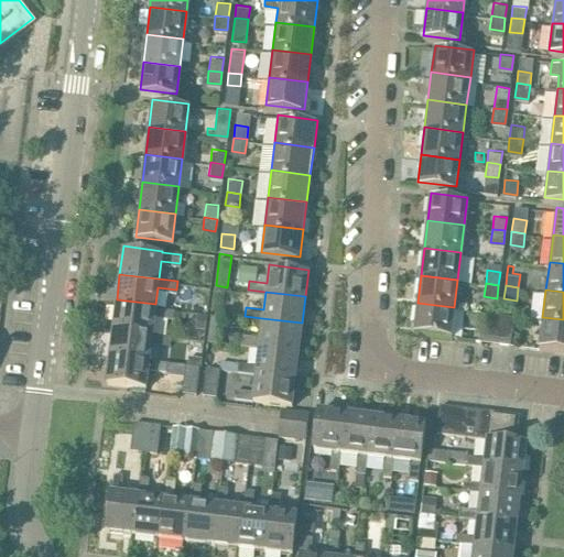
[(174,307),(155,304),(117,299),(114,326),(153,331),(155,313),(173,315),(174,307)]
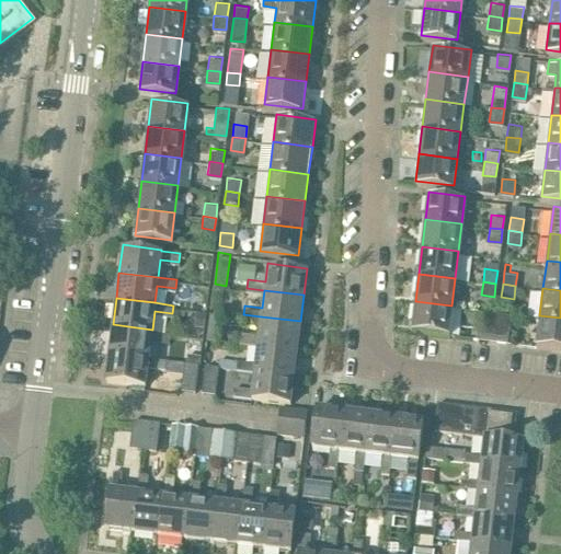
[(448,333),(451,306),(415,301),(412,327),(448,333)]
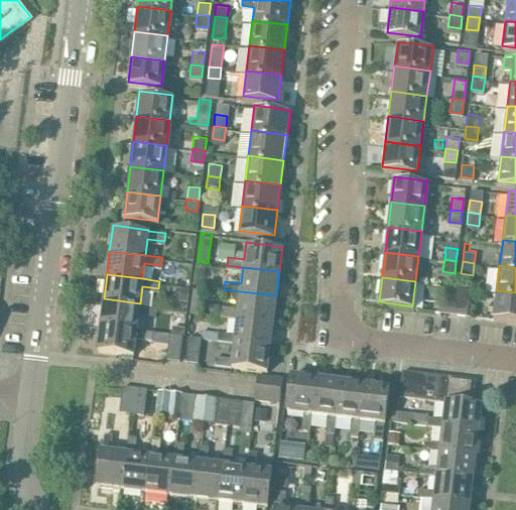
[(180,284),(178,297),(187,298),(188,285),(180,284)]
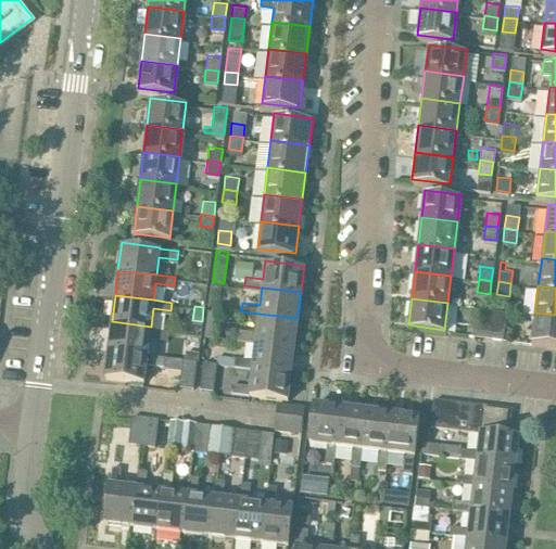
[(488,335),(491,307),(477,306),(472,333),(488,335)]
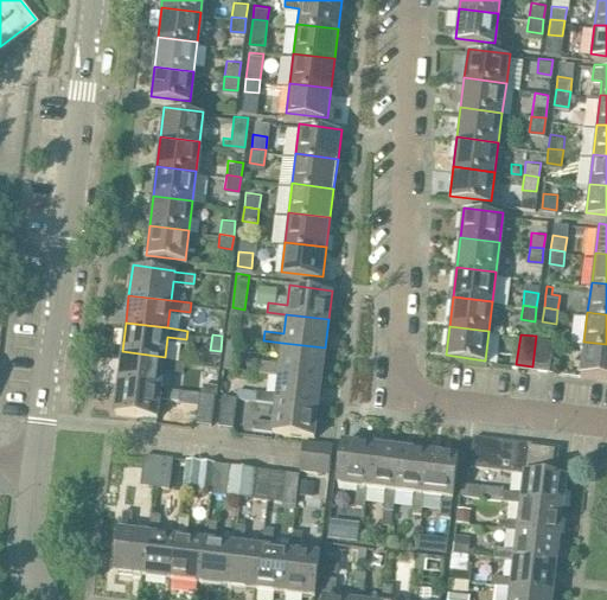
[(235,365),(238,337),(229,336),(225,364),(235,365)]
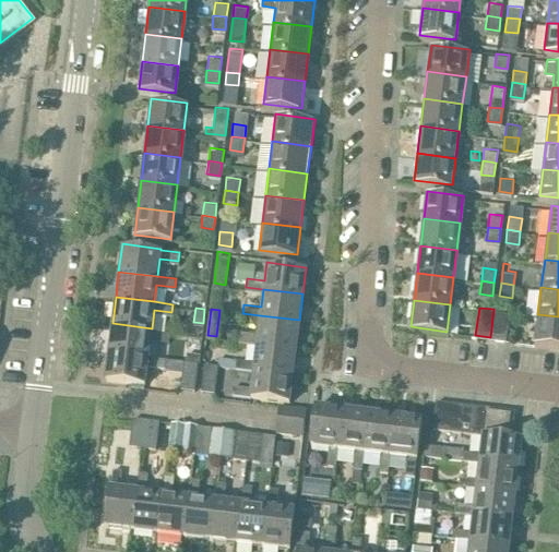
[(494,309),(490,337),(506,339),(509,311),(494,309)]
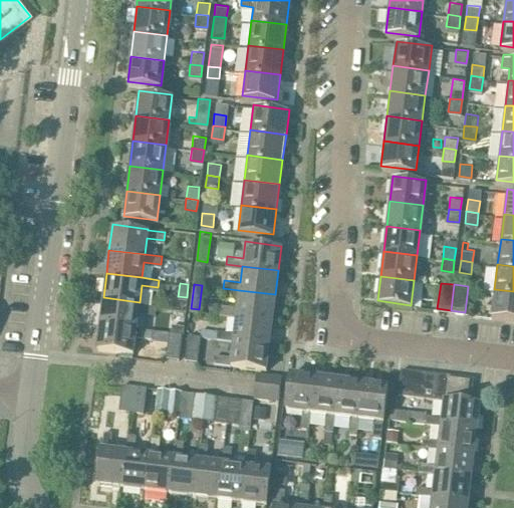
[(513,316),(513,291),(494,289),(491,314),(513,316)]
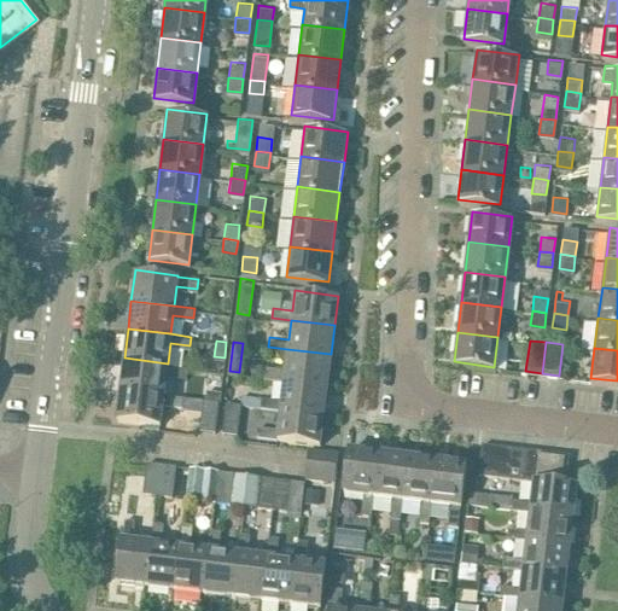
[(327,383),(331,354),(287,349),(285,368),(266,366),(264,374),(284,377),(327,383)]
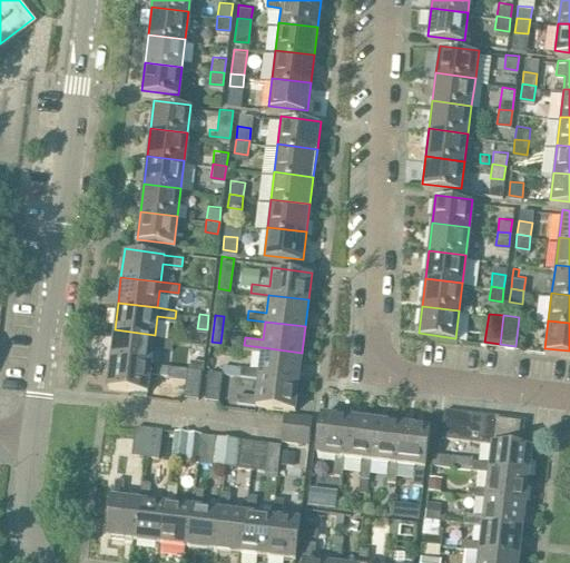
[(173,337),(155,335),(115,329),(111,356),(151,361),(153,344),(172,346),(173,337)]
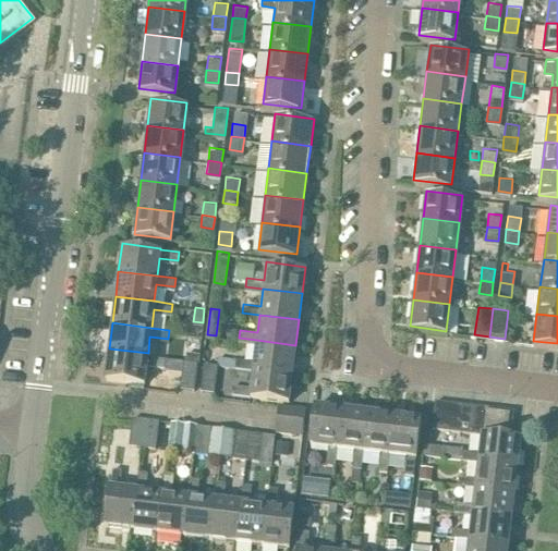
[(292,371),(295,345),(256,340),(254,358),(237,356),(235,365),(253,367),(292,371)]
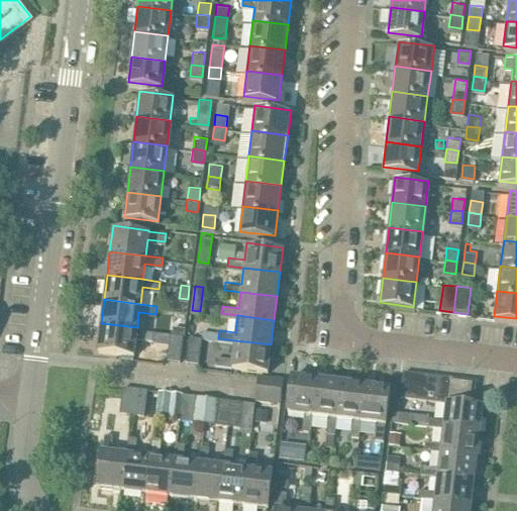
[(153,329),(137,327),(101,323),(98,348),(134,352),(136,336),(152,338),(153,329)]
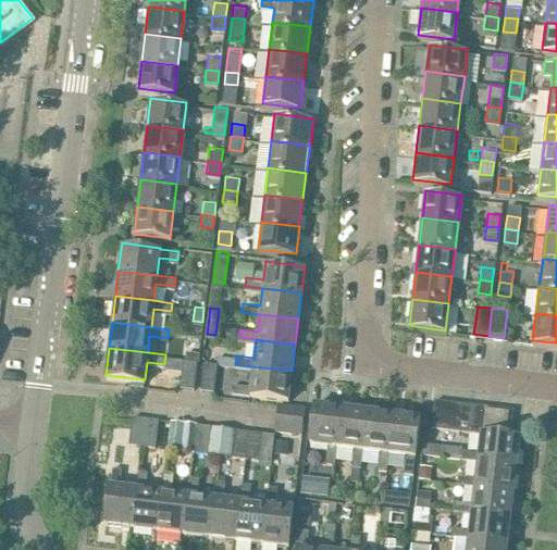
[(186,348),(185,357),(198,359),(199,350),(186,348)]
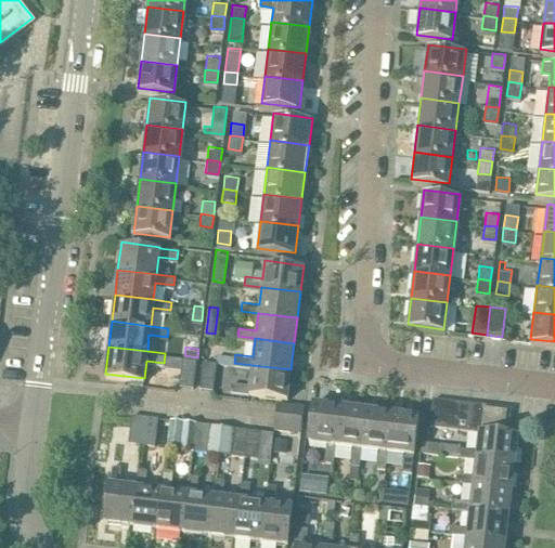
[(217,352),(216,360),(216,361),(233,363),(234,354),(217,352)]
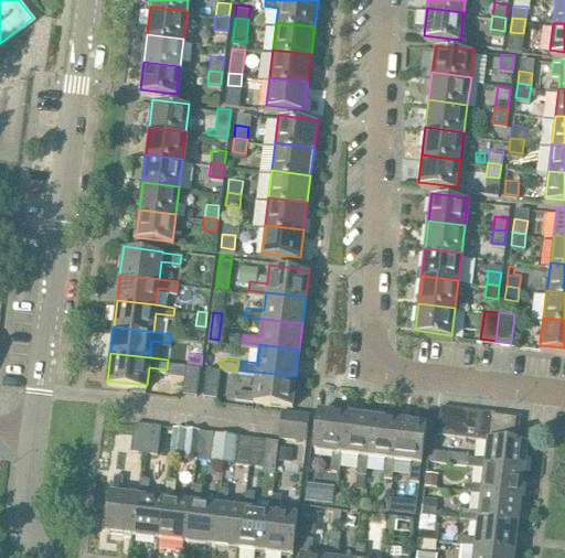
[(196,392),(198,383),(199,364),(185,363),(183,383),(182,390),(196,392)]
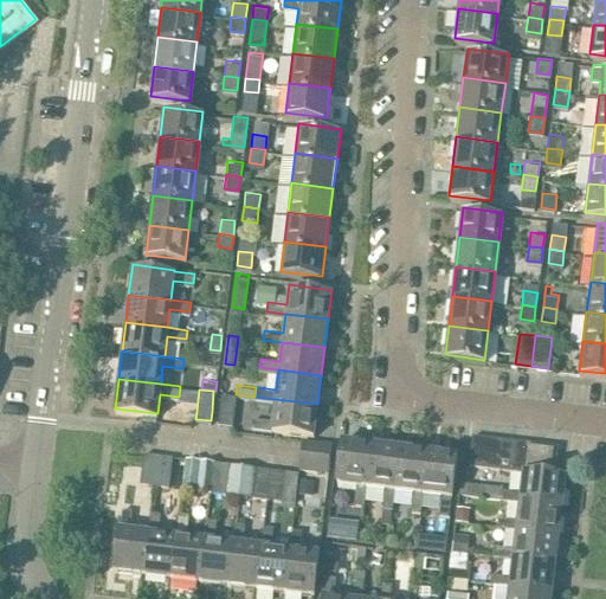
[(236,394),(236,393),(221,392),(218,422),(232,423),(233,411),(236,394)]
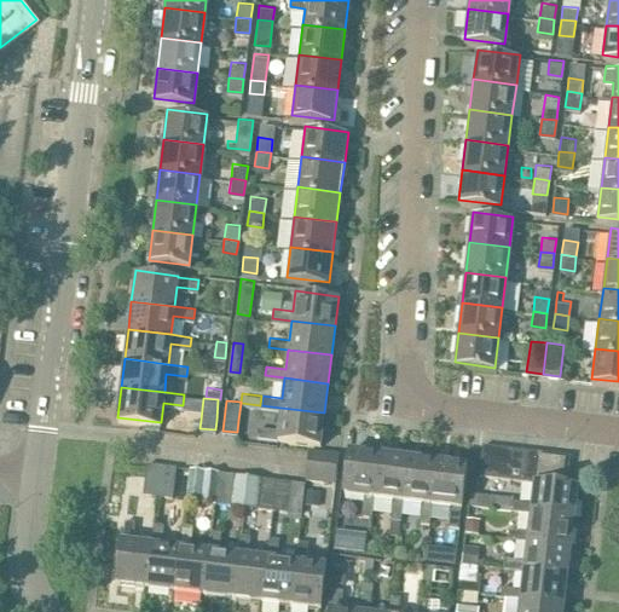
[(320,443),(324,413),(281,408),(279,420),(278,427),(258,425),(256,434),(255,440),(276,443),(277,438),(320,443)]
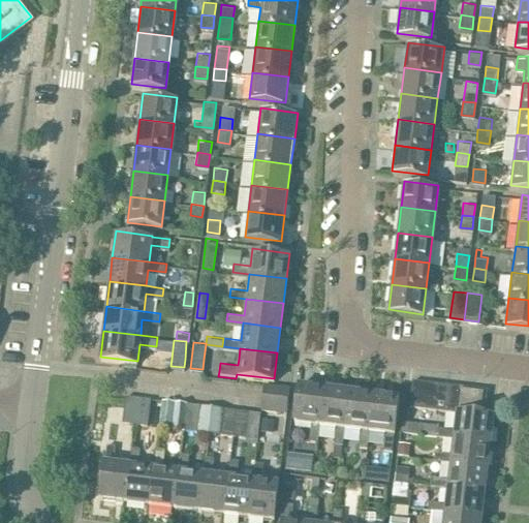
[(422,405),(425,378),(412,377),(408,403),(422,405)]
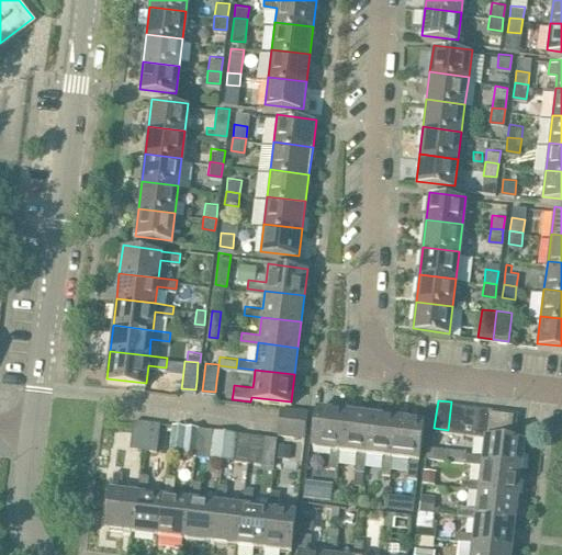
[(461,431),(464,404),(451,401),(448,430),(461,431)]
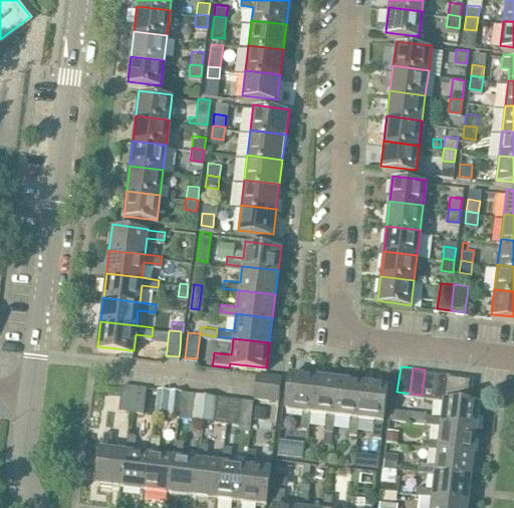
[(434,397),(437,370),(425,369),(422,395),(434,397)]
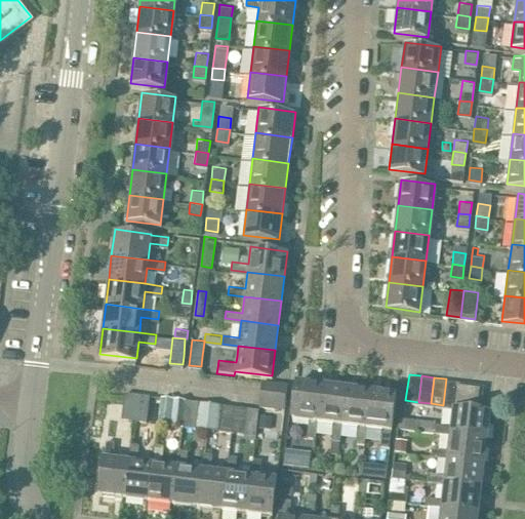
[(260,391),(286,394),(287,382),(261,378),(260,391)]
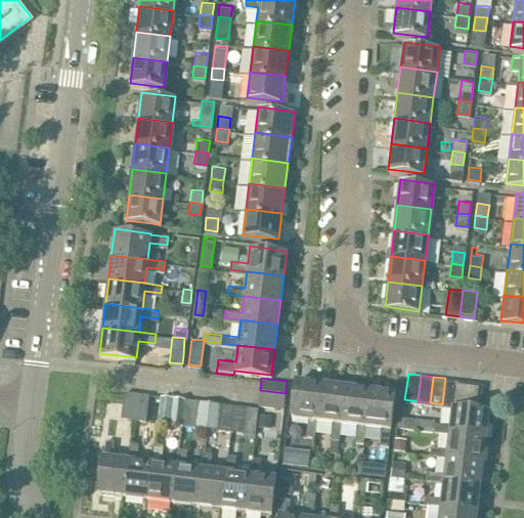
[(316,419),(320,381),(296,378),(291,415),(308,417),(306,433),(314,434),(316,419)]
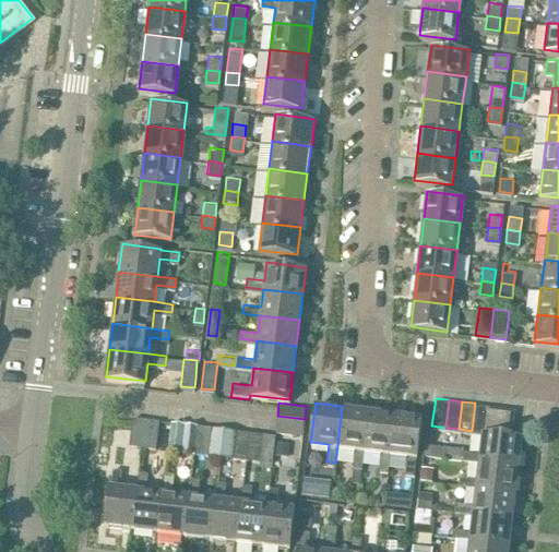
[(475,403),(472,431),(483,432),(485,432),(511,435),(512,424),(514,408),(513,408),(488,405),(477,404),(475,403)]
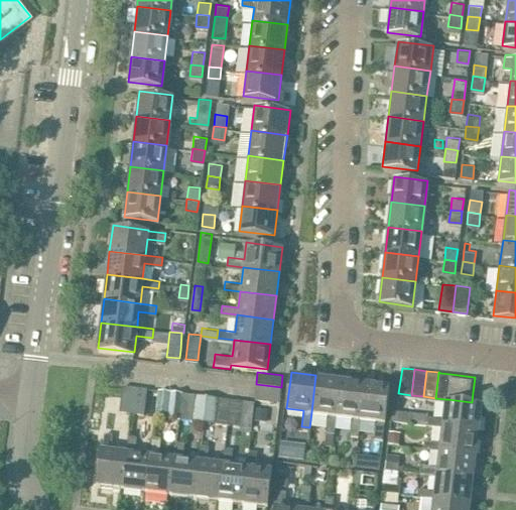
[(336,415),(340,378),(315,375),(311,412),(328,414),(324,442),(332,442),(334,431),(336,415)]
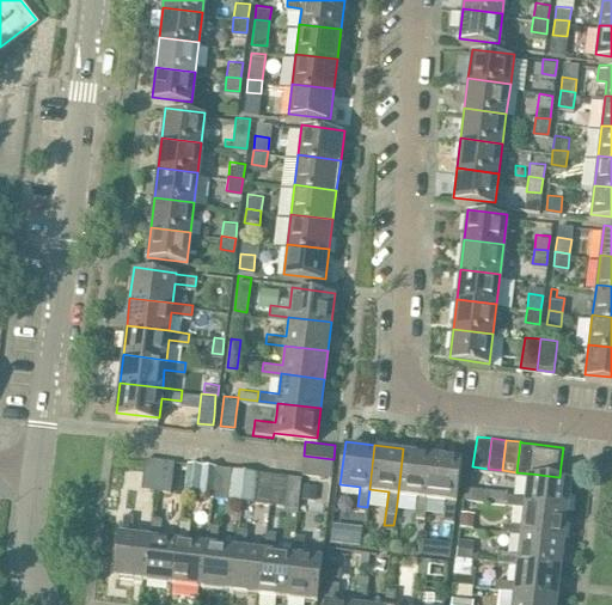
[(426,496),(432,452),(403,448),(398,493),(416,495),(414,513),(424,514),(426,496)]
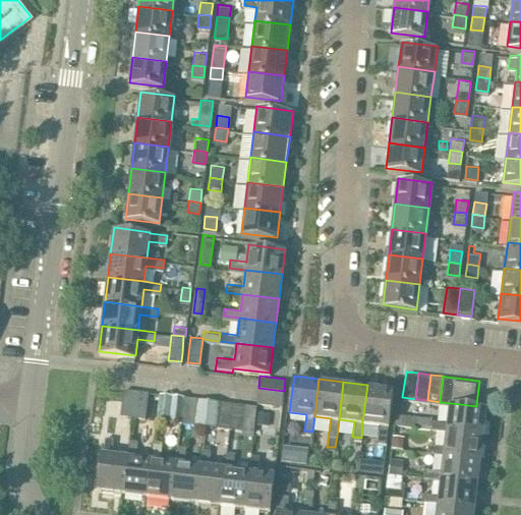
[(367,385),(362,422),(379,424),(378,440),(386,441),(388,425),(392,388),(367,385)]
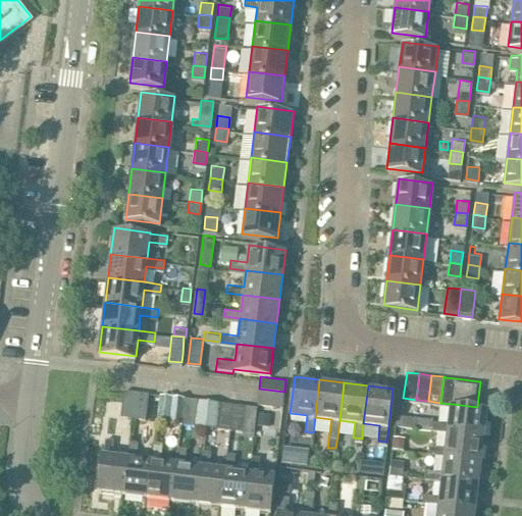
[(133,415),(136,390),(123,388),(120,413),(133,415)]
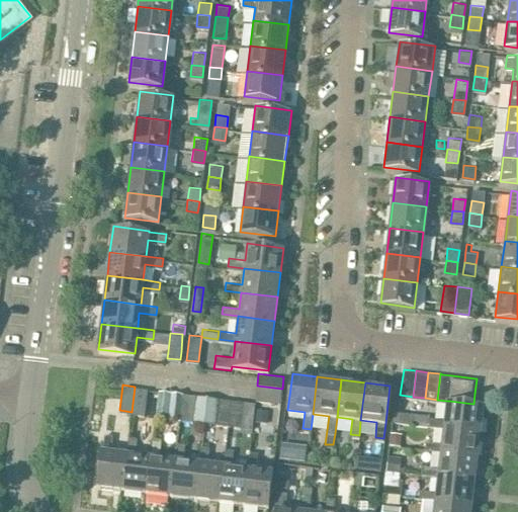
[(280,401),(282,389),(257,386),(255,398),(280,401)]
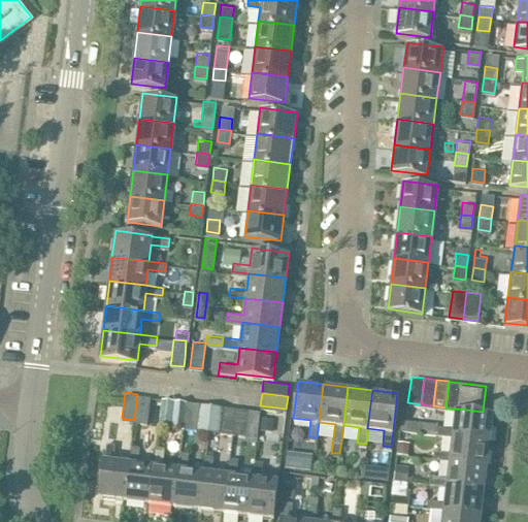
[(137,394),(134,420),(146,421),(150,395),(137,394)]
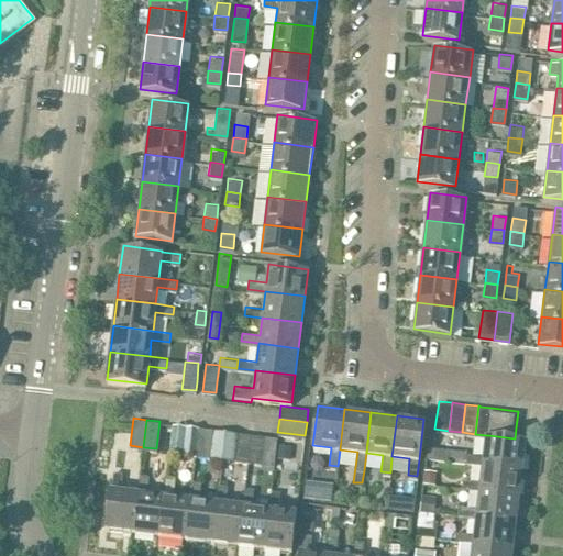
[(195,454),(198,426),(173,423),(169,452),(183,453),(195,454)]
